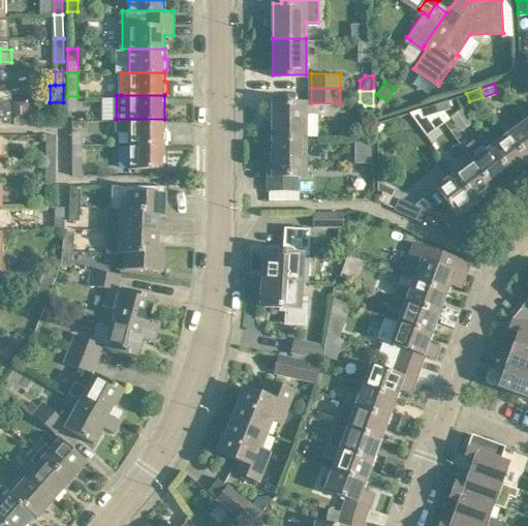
[(0,96),(0,122),(11,122),(11,100),(7,97),(0,96)]
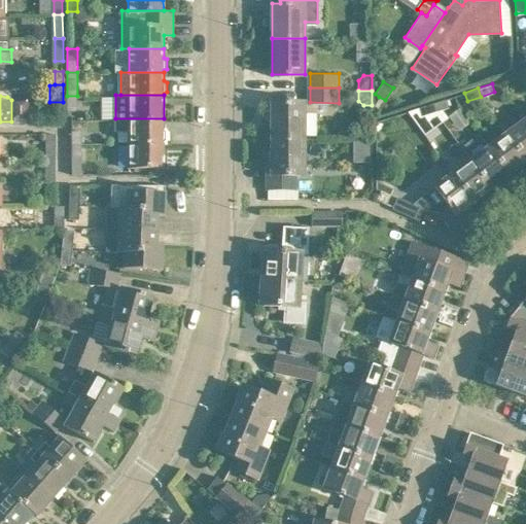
[(77,96),(67,96),(67,108),(72,108),(77,108),(77,96)]
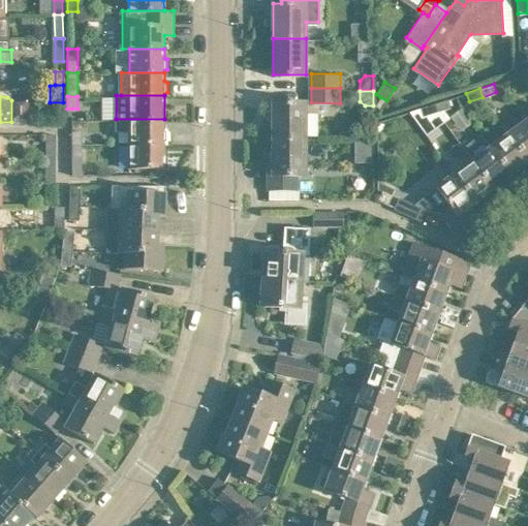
[(14,116),(27,116),(29,116),(29,98),(13,99),(13,116),(14,116)]
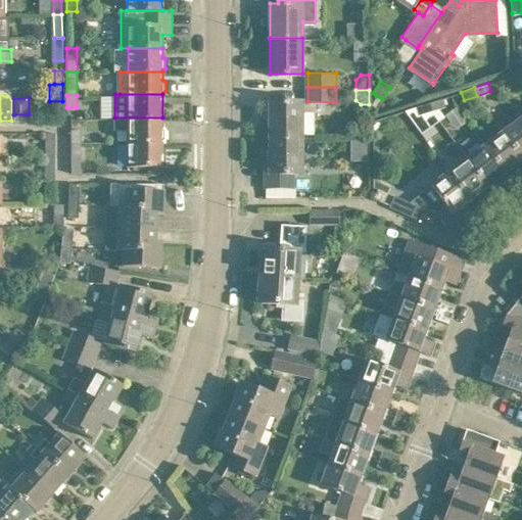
[(430,101),(432,109),(446,105),(443,97),(430,101)]
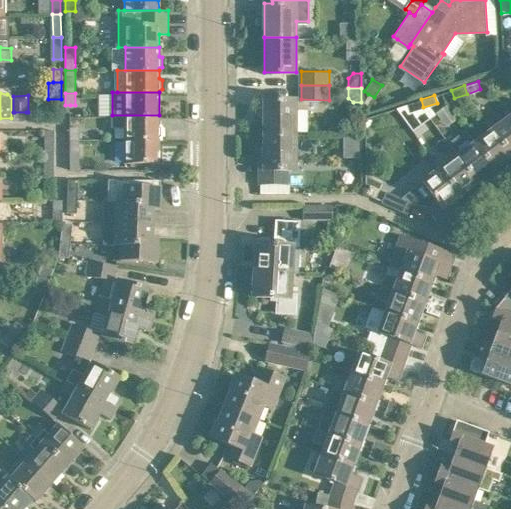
[(296,98),(264,98),(264,133),(296,133),(296,98)]
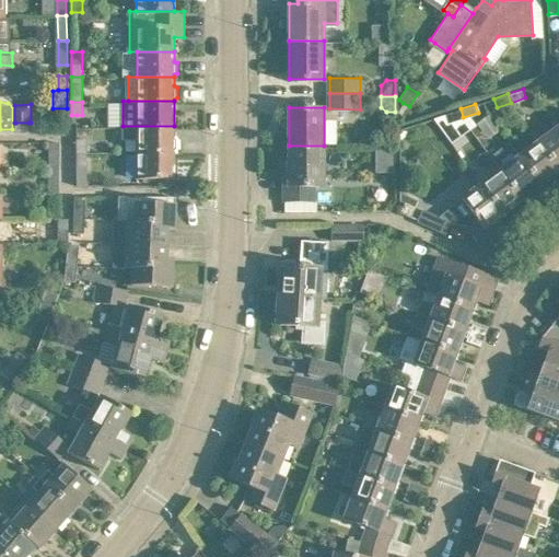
[(449,123),(463,117),(461,108),(445,114),(449,123)]
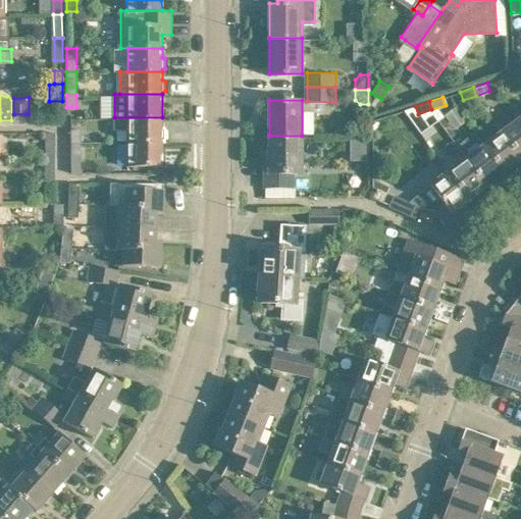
[(127,127),(127,141),(162,141),(162,139),(165,138),(165,128),(162,126),(162,117),(114,117),(114,127),(127,127)]
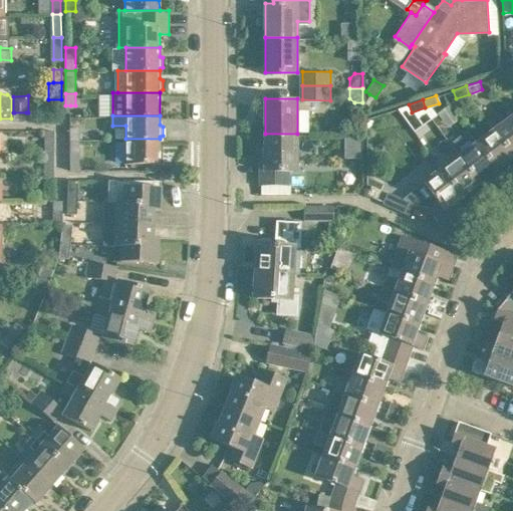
[(512,115),(494,129),(512,154),(512,115)]
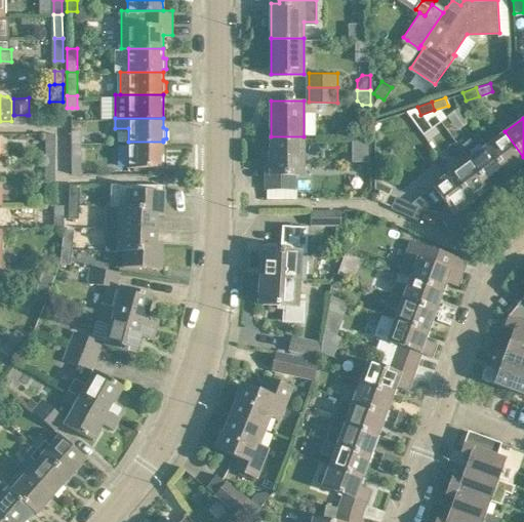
[(81,129),(72,129),(72,142),(81,142),(81,129)]
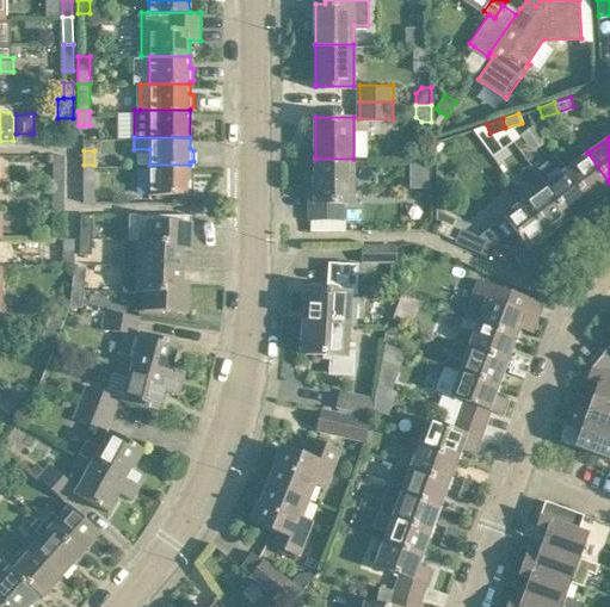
[(609,183),(587,153),(567,168),(592,200),(599,194),(608,206),(609,205),(609,183)]
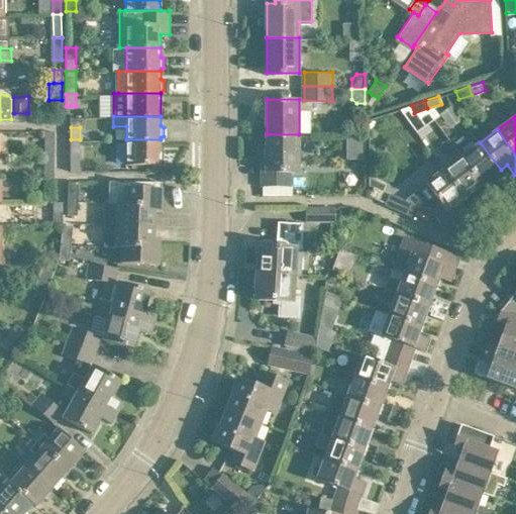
[(55,130),(45,130),(45,142),(55,142),(55,130)]
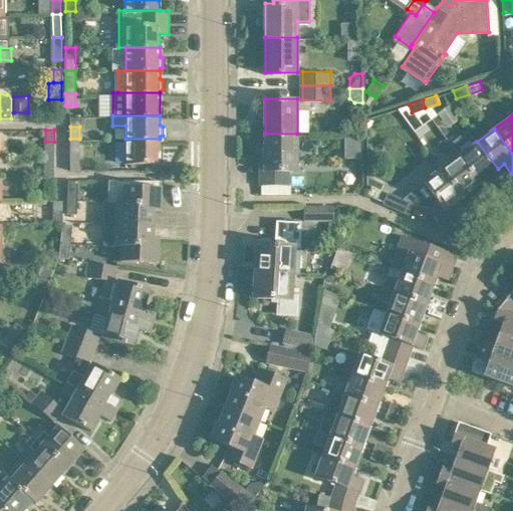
[(468,130),(451,143),(460,155),(487,192),(498,184),(491,174),(497,170),(499,172),(498,169),(477,142),(468,130)]
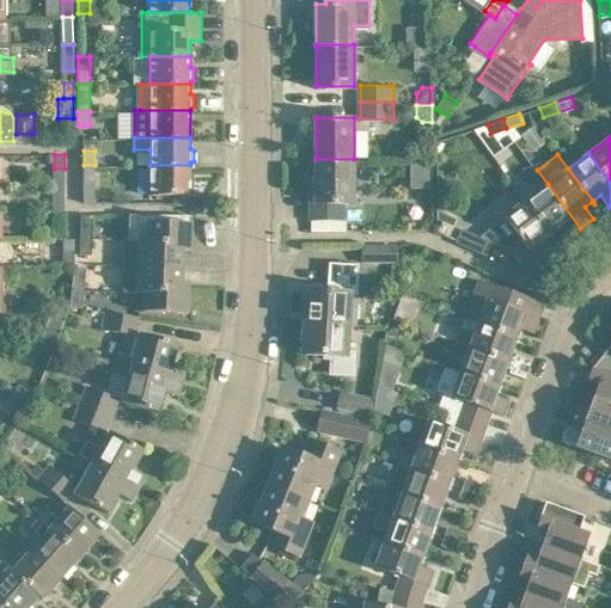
[(354,201),(354,159),(316,159),(316,201),(311,201),(311,216),(321,216),(344,216),(344,201),(354,201)]
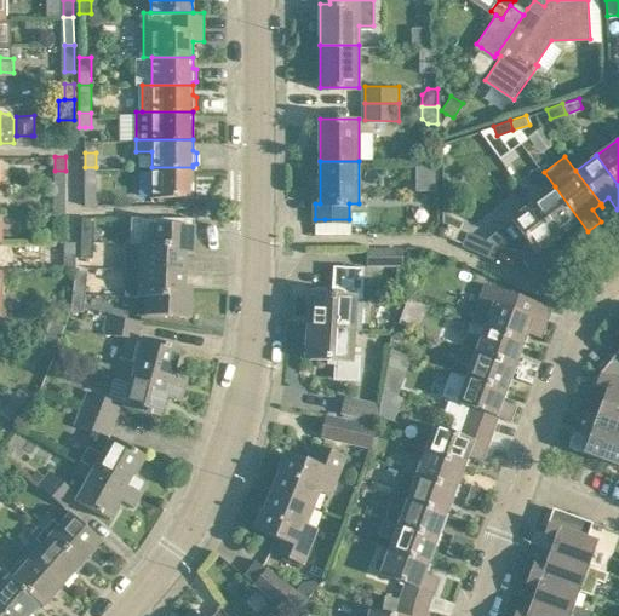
[(85,205),(96,205),(96,167),(85,167),(85,205)]
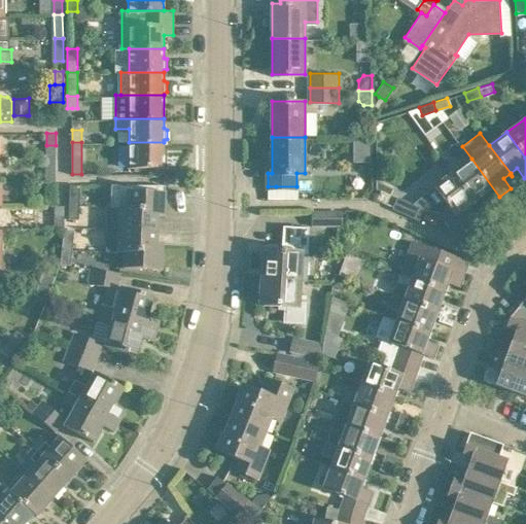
[(164,142),(129,142),(129,167),(164,167),(164,142)]
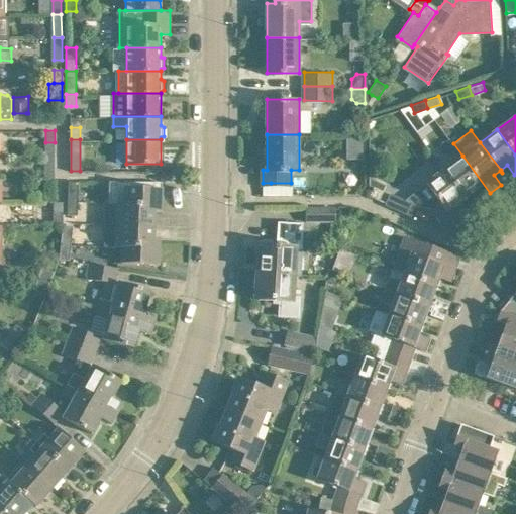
[(490,193),(462,156),(444,168),(467,198),(468,198),(466,196),(472,191),(480,201),(490,193)]
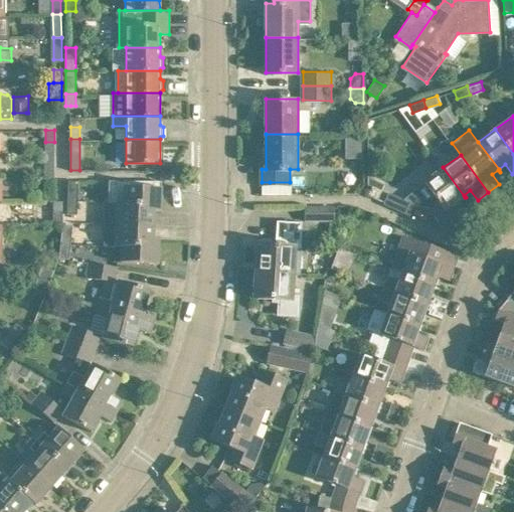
[(54,165),(45,165),(45,177),(54,177),(54,165)]
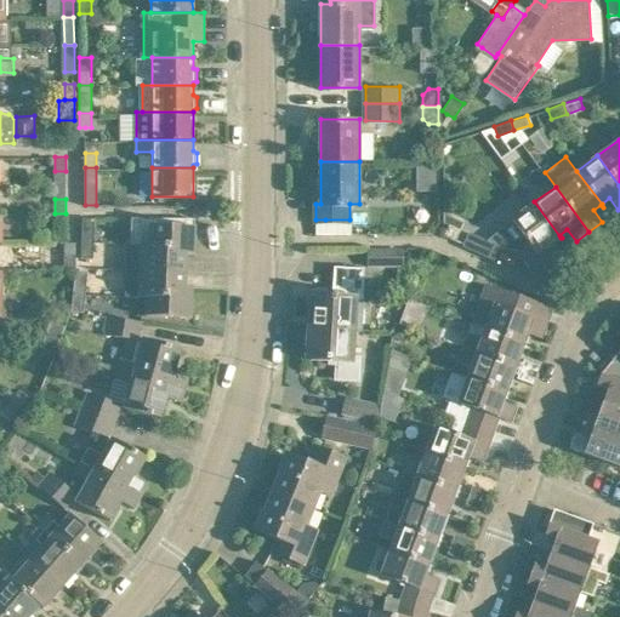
[(561,238),(534,201),(512,218),(529,240),(517,249),(534,272),(559,253),(551,241),(558,235),(561,238)]
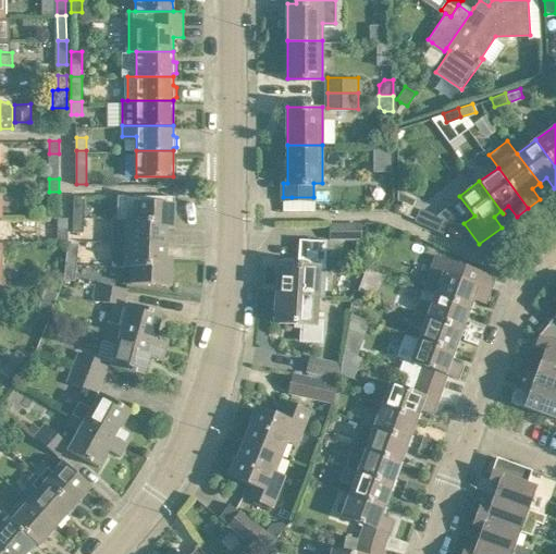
[(59,217),(59,192),(49,192),(49,217),(59,217)]
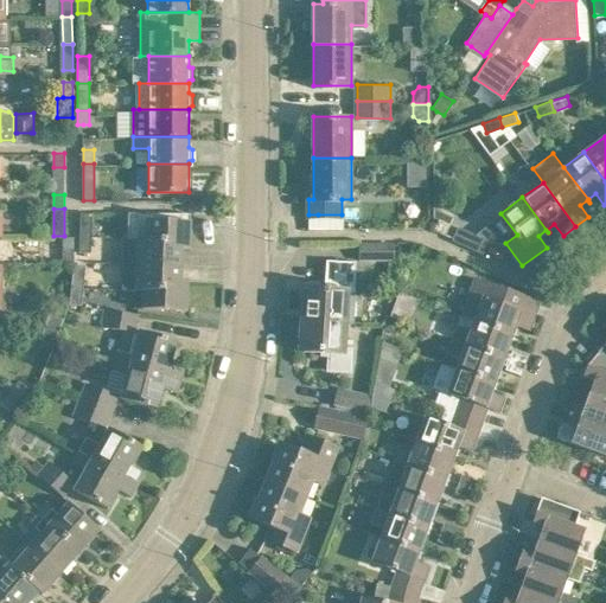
[(93,235),(94,212),(82,211),(81,231),(93,231),(93,235)]
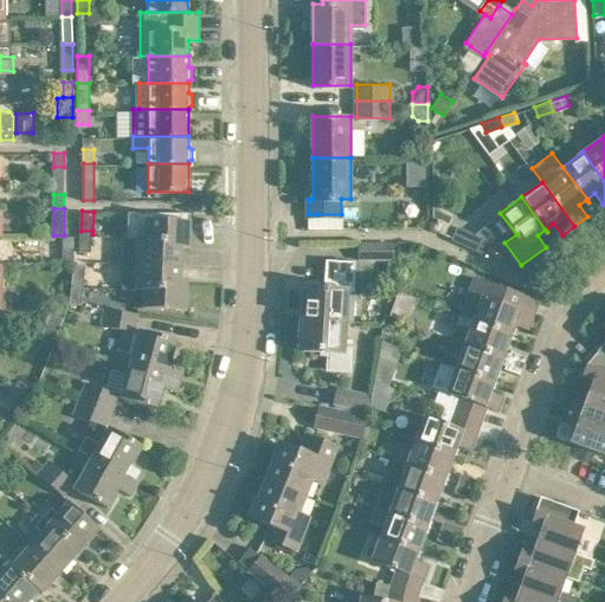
[(129,235),(139,235),(146,235),(146,244),(182,245),(190,246),(191,219),(188,219),(188,213),(191,213),(191,212),(129,211),(129,235)]
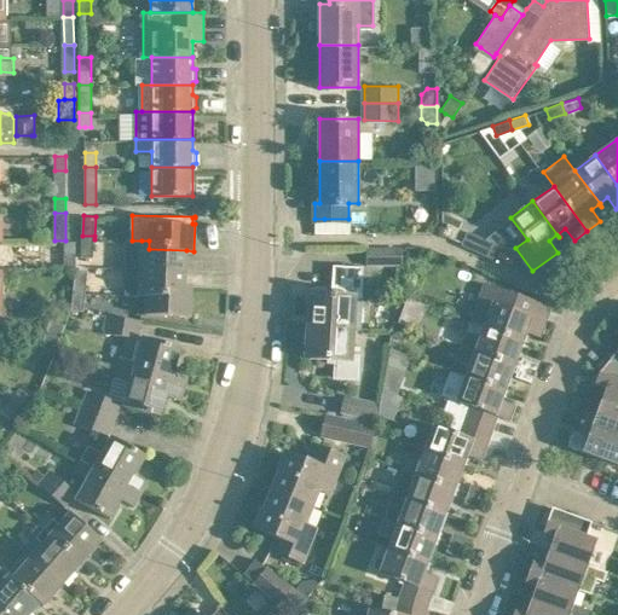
[(444,233),(455,238),(460,227),(449,222),(444,233)]
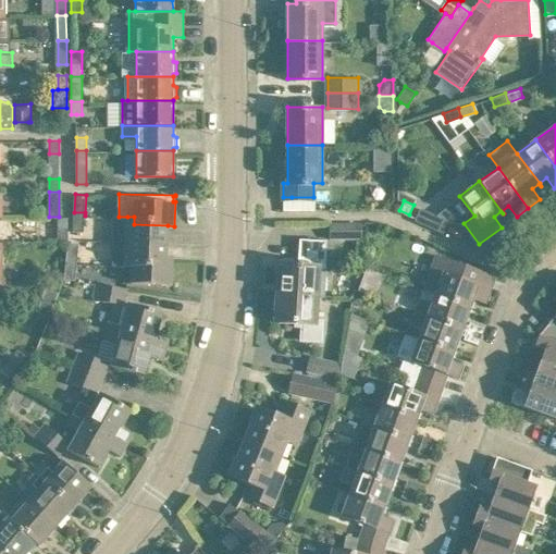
[(416,218),(416,220),(444,232),(451,219),(421,206),(416,218)]
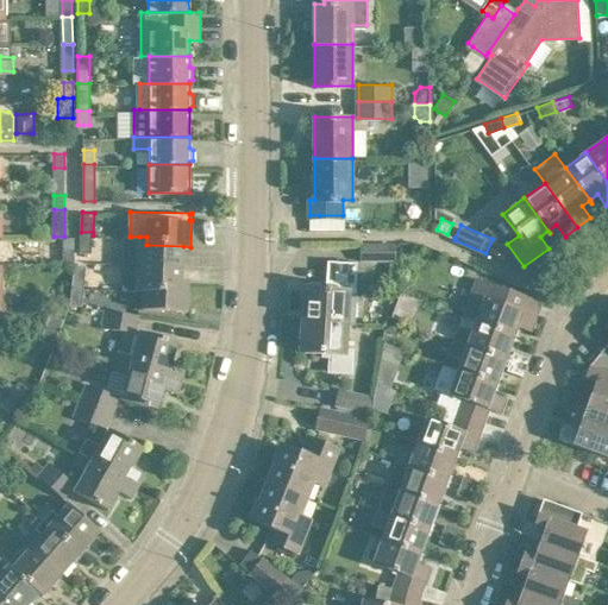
[(93,232),(81,232),(81,237),(81,251),(93,251),(93,235),(93,232)]
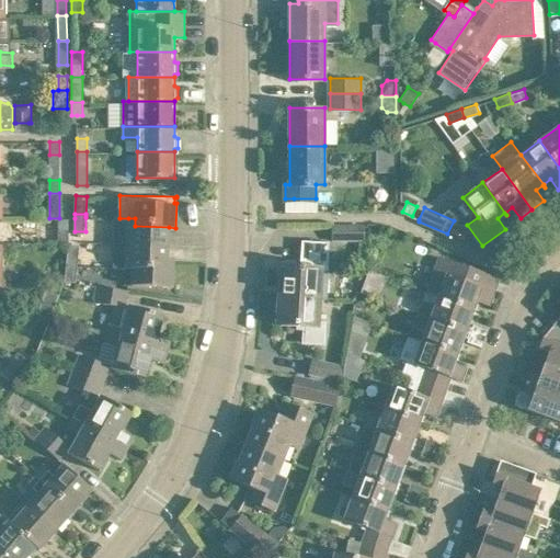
[(59,218),(59,242),(69,242),(69,217),(59,218)]
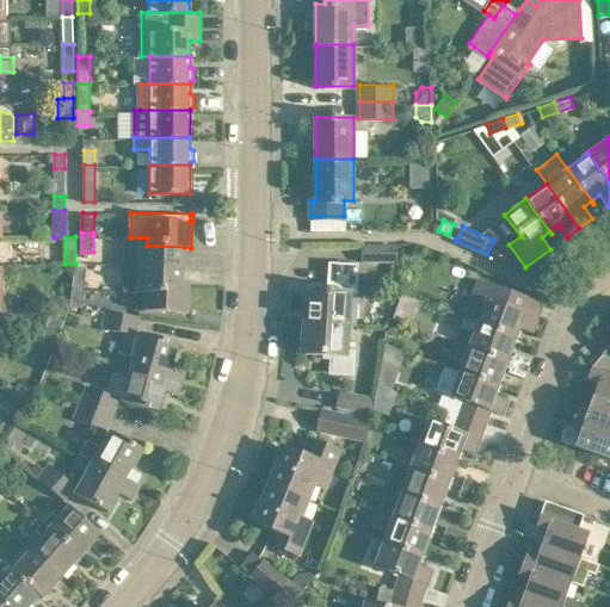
[(184,266),(184,247),(147,246),(147,237),(140,237),(130,237),(127,237),(125,264),(184,266)]
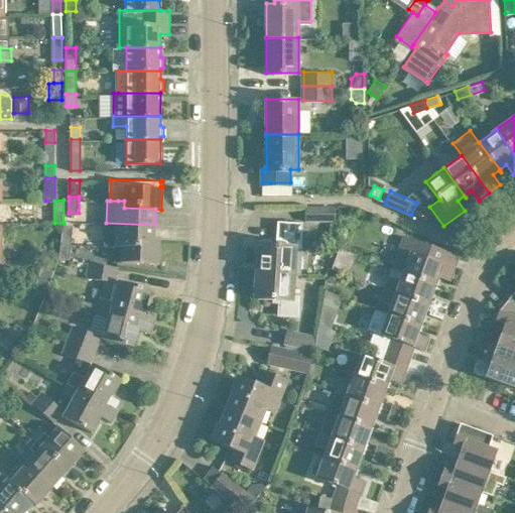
[(307,207),(307,220),(336,220),(336,207),(307,207)]
